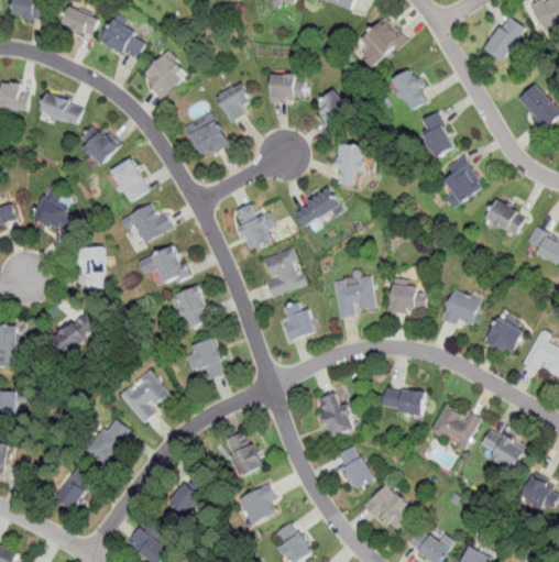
[(12,0),(10,14),(44,20),(47,0),(12,0)]
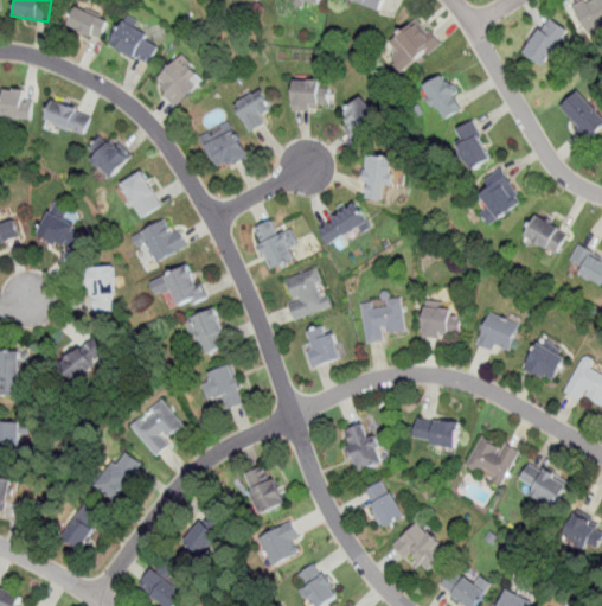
[(346,0),(377,11),(380,0),(346,0)]
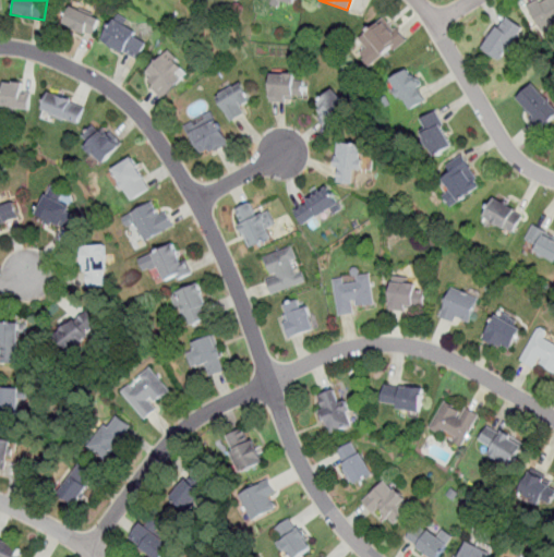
[(553,0),(553,22),(540,31),(527,9),(540,0),(553,0)]
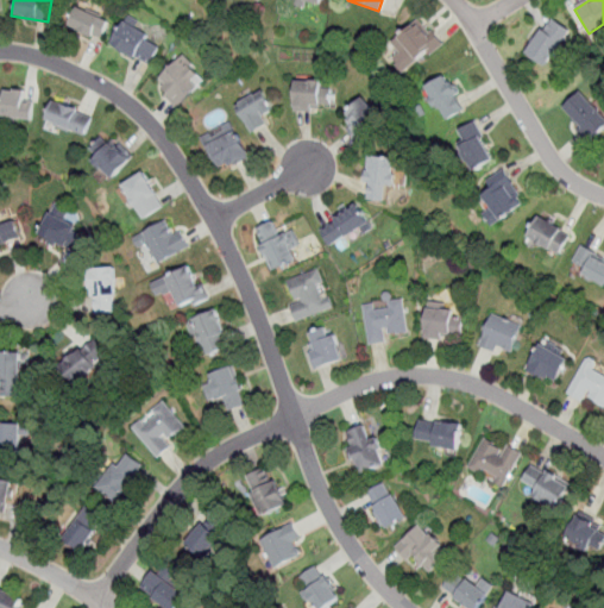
[(65,26),(98,41),(106,20),(74,6),(65,26)]
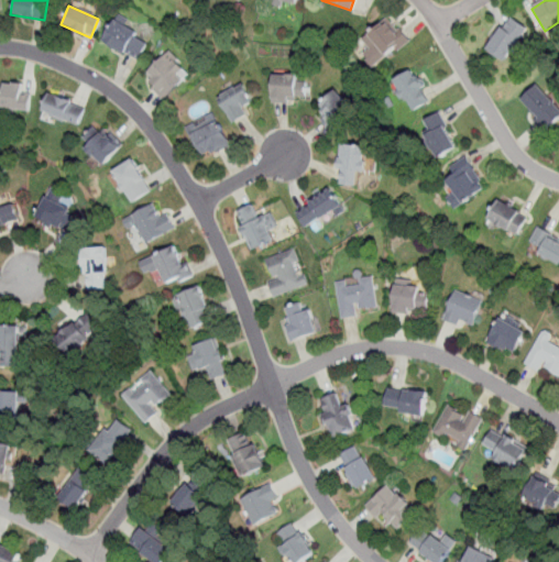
[(507,14),(524,25),(501,59),(484,48),(507,14)]
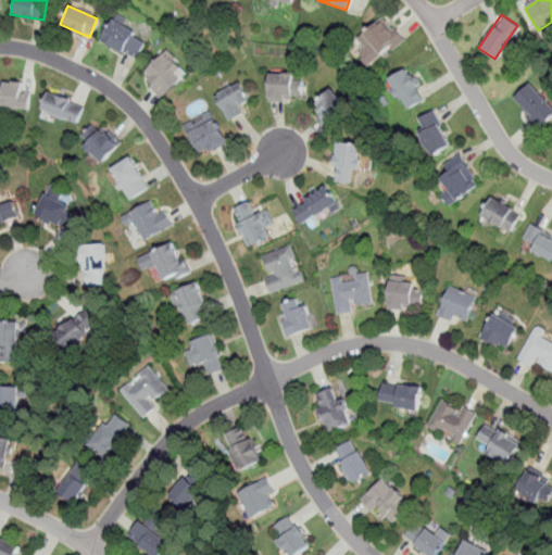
[(366,67),(400,39),(381,16),(348,45),(366,67)]
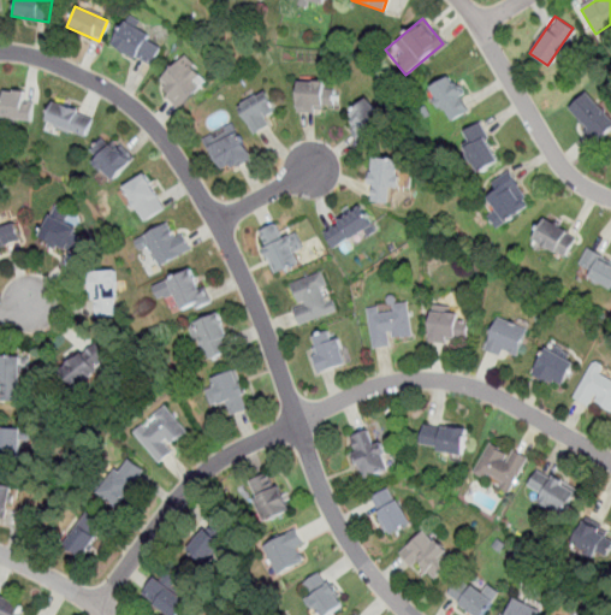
[(148,65),(160,42),(122,23),(110,46),(148,65)]
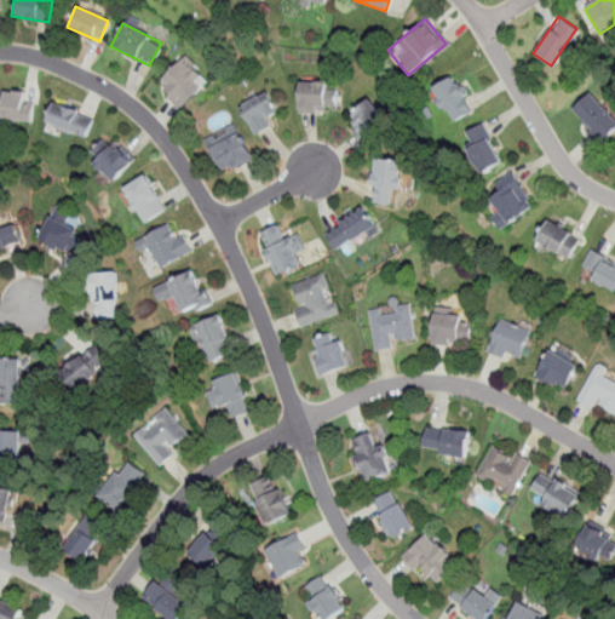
[(177,109),(205,80),(182,57),(154,86),(177,109)]
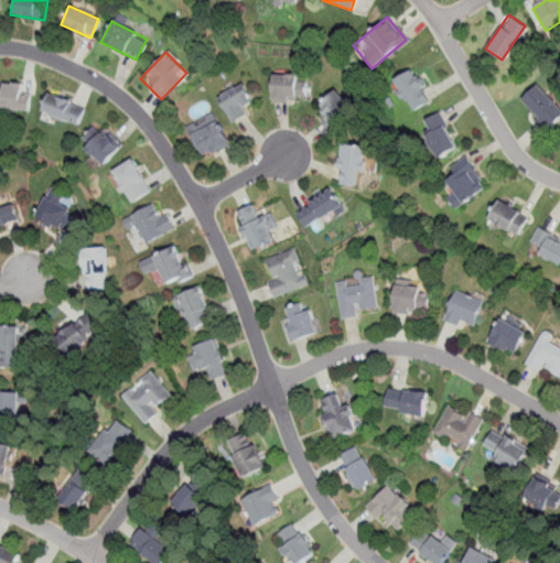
[(388,83),(410,112),(430,98),(408,68),(388,83)]
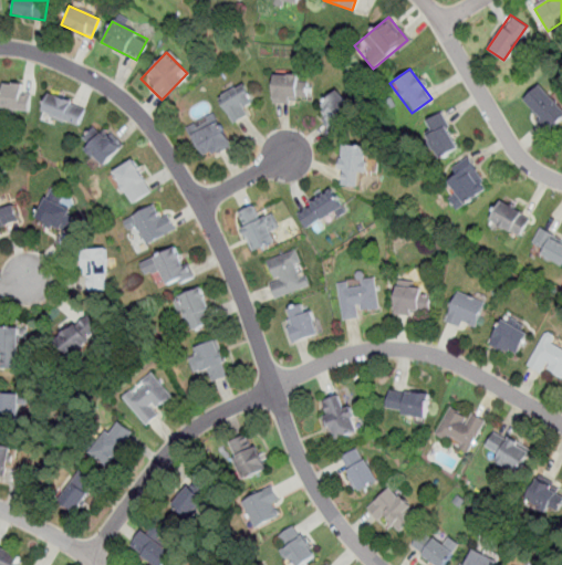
[(302,101),(302,73),(270,73),(270,101),(302,101)]
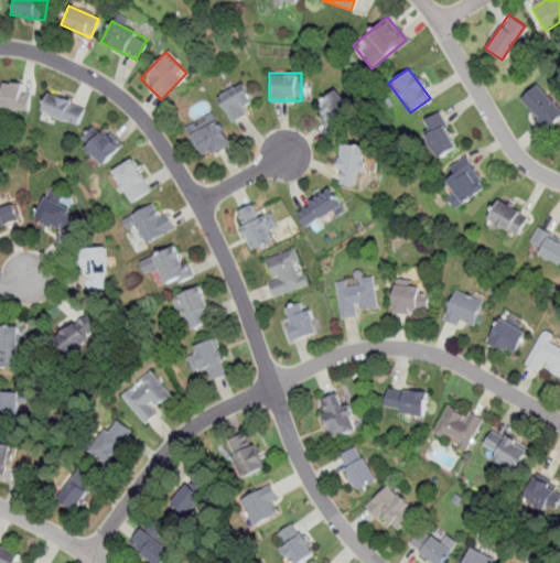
[(0,110),(25,110),(25,83),(0,83),(0,110)]
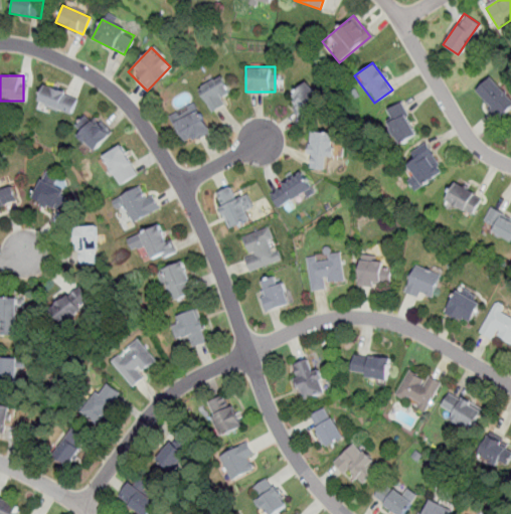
[(219,98),(228,94),(220,75),(196,88),(207,112),(222,105),(219,98)]
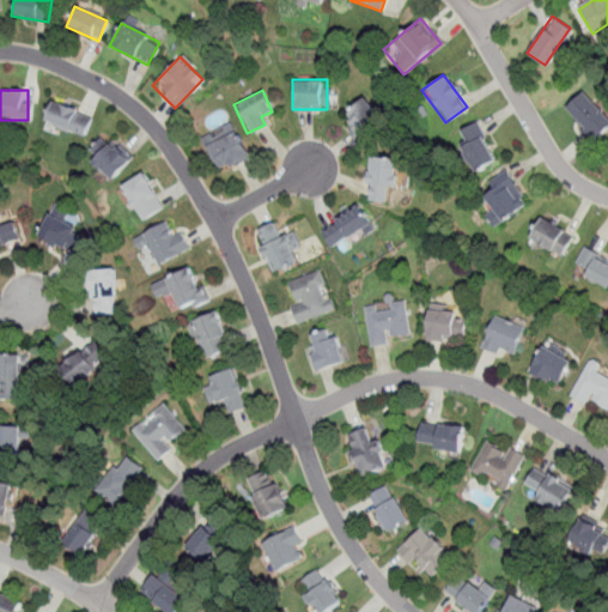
[(560,110),(591,141),(607,125),(607,117),(579,90),(560,110)]
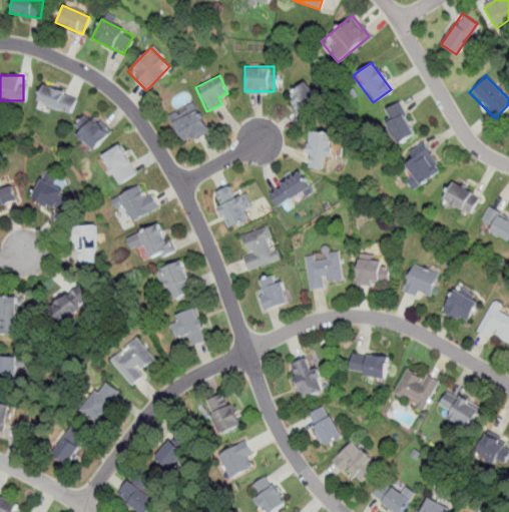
[(301,119),(321,103),(303,82),(284,98),(301,119)]
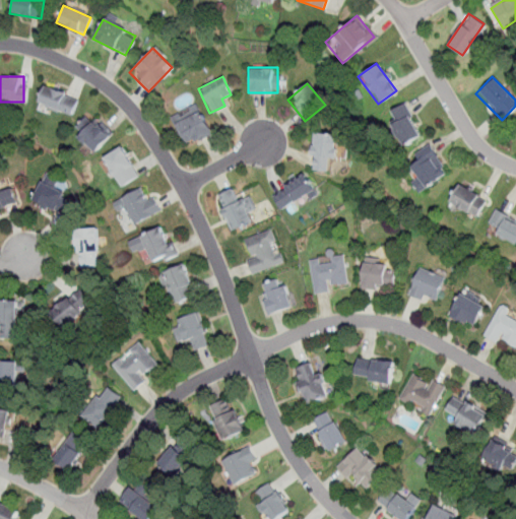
[(70,116),(76,96),(41,86),(36,106),(70,116)]
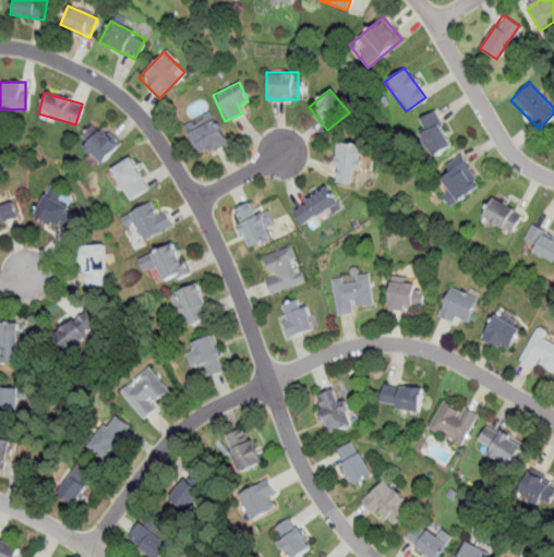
[(414,120),(430,155),(450,146),(435,111),(414,120)]
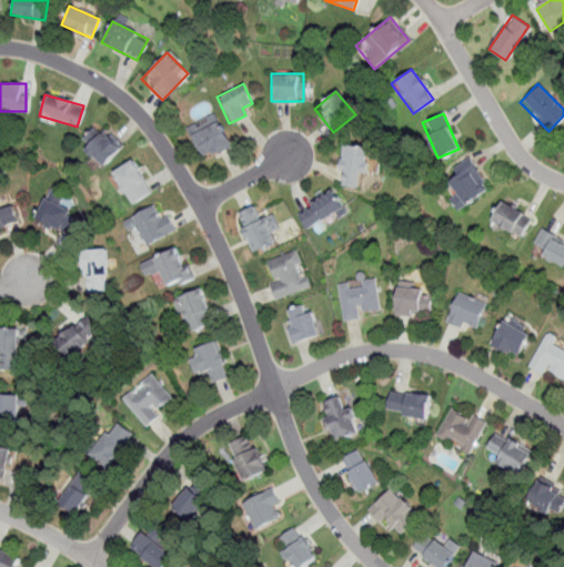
[(201,159),(228,145),(212,114),(184,128),(201,159)]
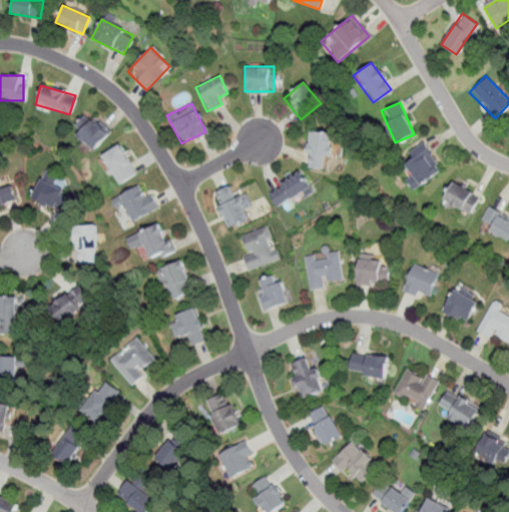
[(91,150),(110,133),(93,113),(73,131),(91,150)]
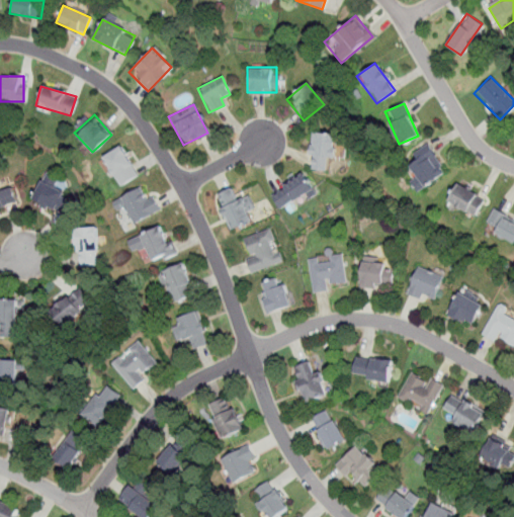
[(325,160),(333,160),(336,135),(311,132),(307,168),(324,170),(325,160)]
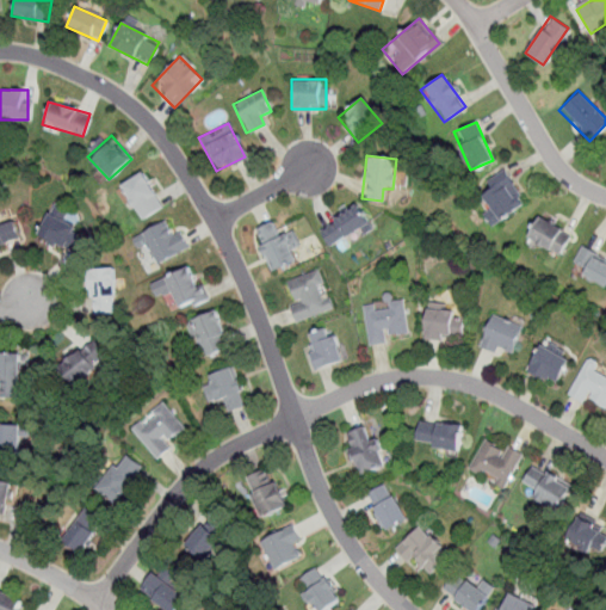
[(476,185),(492,222),(521,208),(506,172),(476,185)]
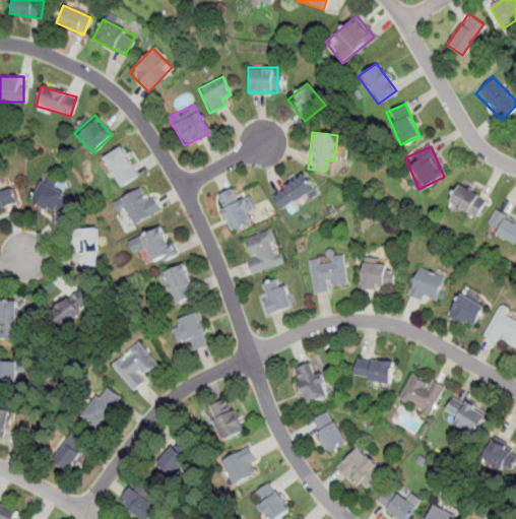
[(103,158),(118,186),(137,176),(122,147),(103,158)]
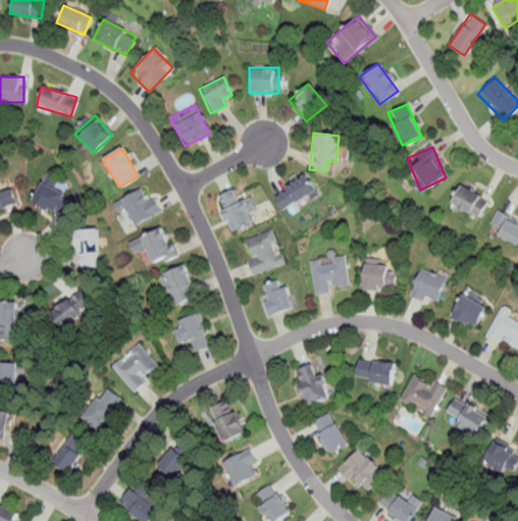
[(272,198),(286,213),(314,190),(301,173),(272,198)]
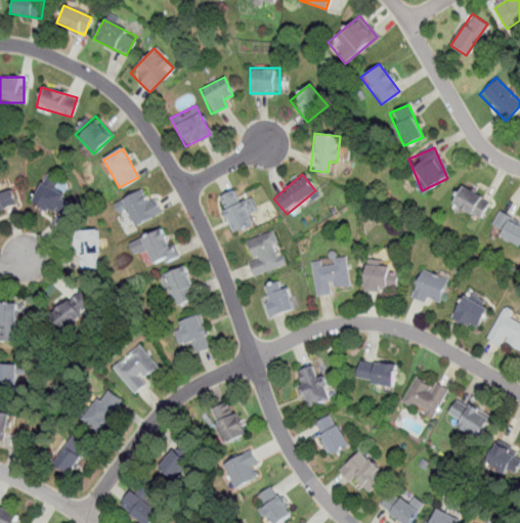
[(63,219),(74,202),(41,183),(31,201),(63,219)]
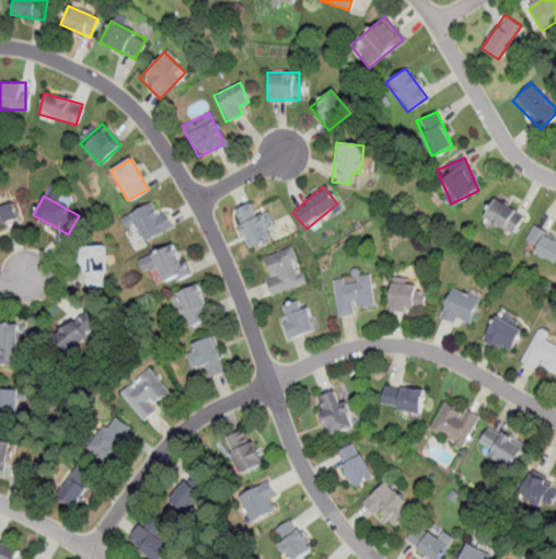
[(511,234),(522,214),(491,198),(482,218),(511,234)]
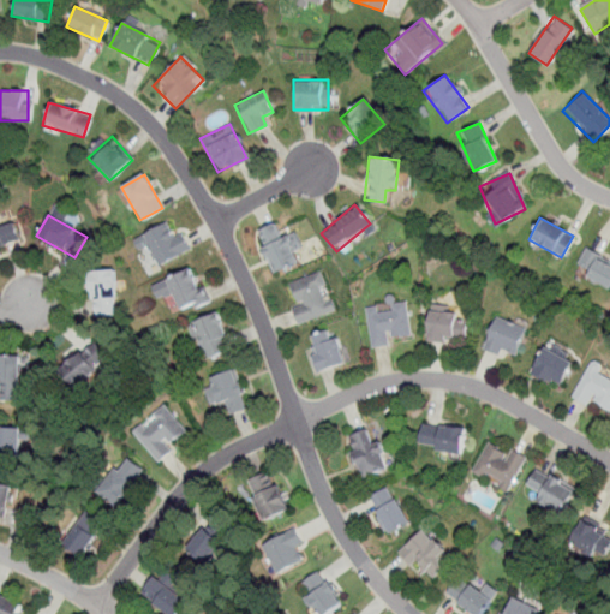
[(0,248),(19,240),(11,220),(0,224),(0,248)]
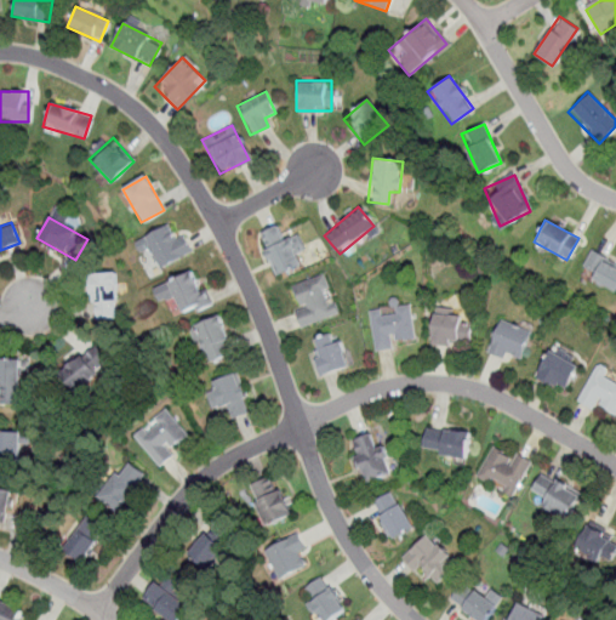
[(158,267),(189,250),(180,233),(171,238),(164,225),(133,240),(138,251),(146,248),(158,267)]
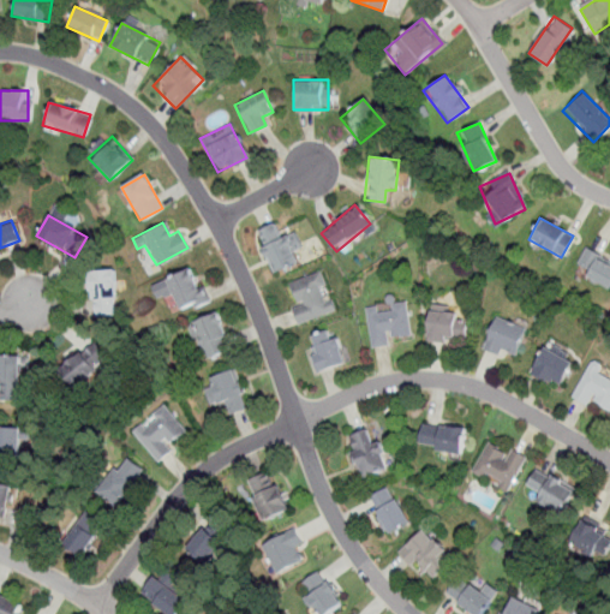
[(280,238),(273,224),(252,233),(271,272),(300,258),(288,233),(280,238)]
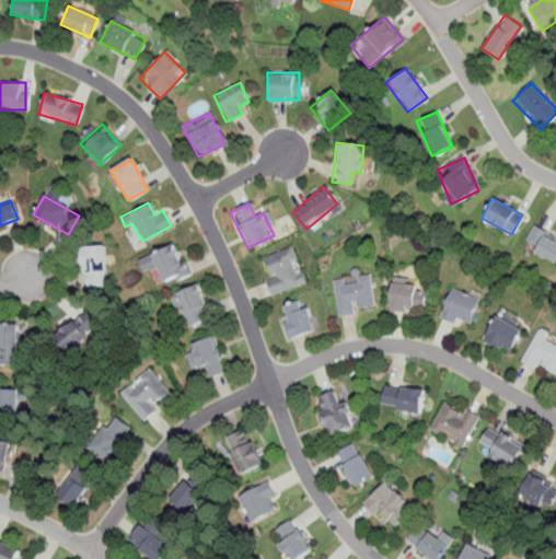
[(521,247),(555,263),(555,235),(530,224),(521,247)]
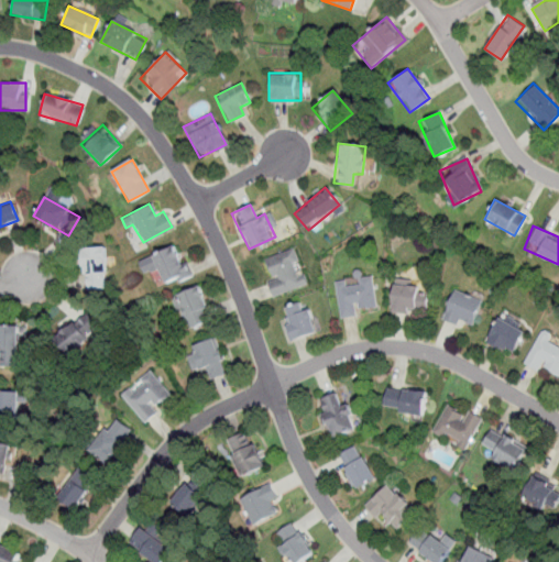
[(165,286),(189,274),(174,243),(150,255),(165,286)]
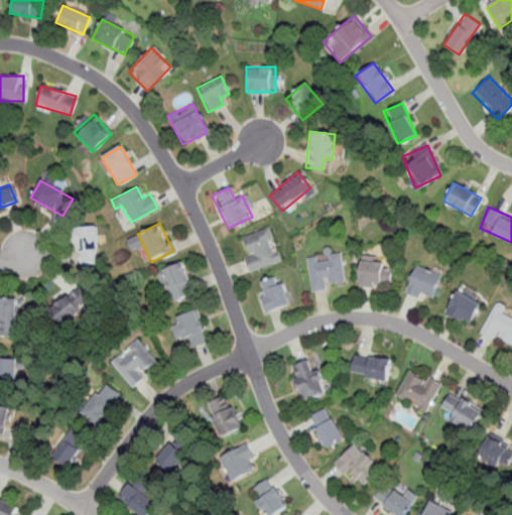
[(76,265),(95,265),(95,227),(76,227),(76,265)]
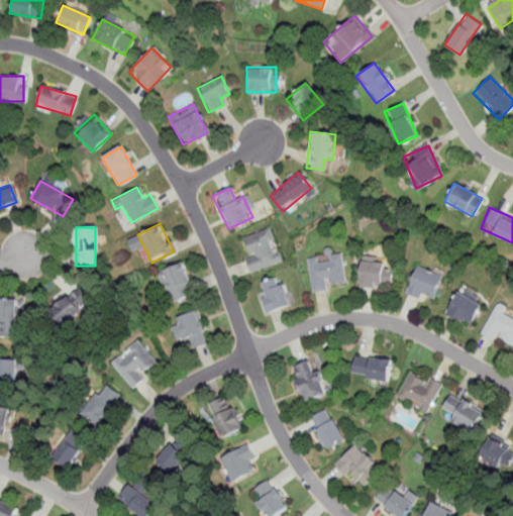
[(279,261),(268,227),(237,237),(248,271),(279,261)]
